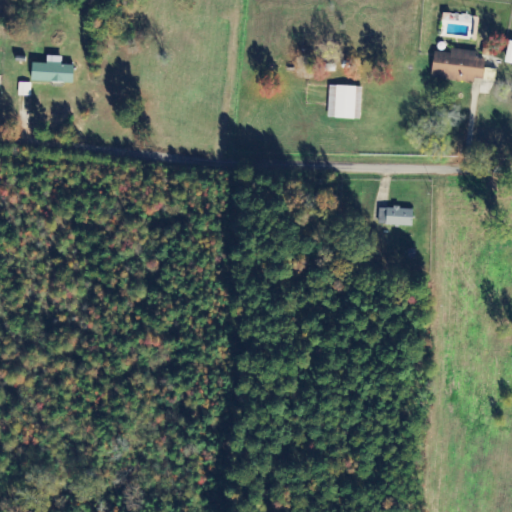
[(435,52),(432,78),(475,83),(475,80),(496,82),(498,70),(485,68),(485,60),(478,59),(479,52),(451,49),(451,54),(435,52)]
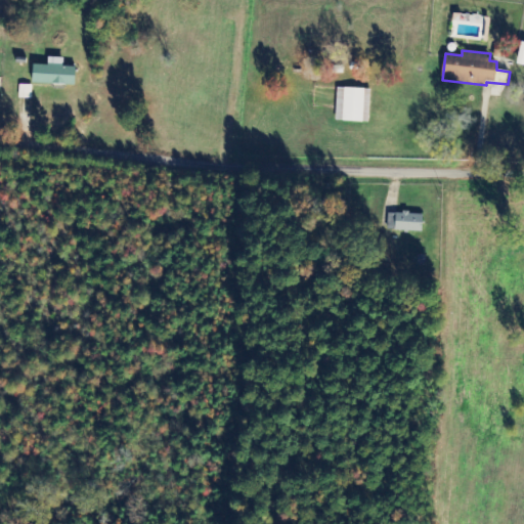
[(34,66),(33,85),(76,86),(76,68),(63,67),(63,59),(49,58),(48,66),(34,66)]
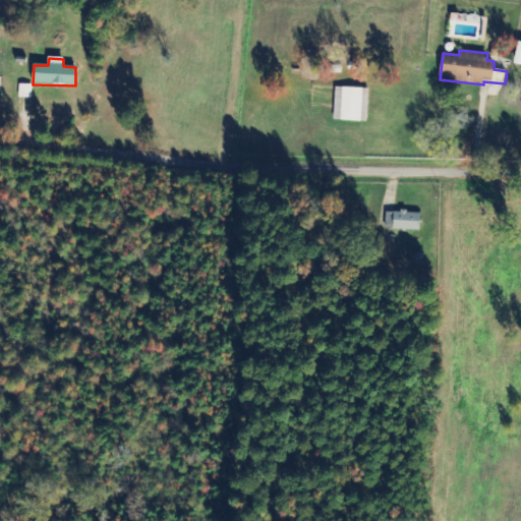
[(32,99),(32,85),(20,84),(19,99),(32,99)]
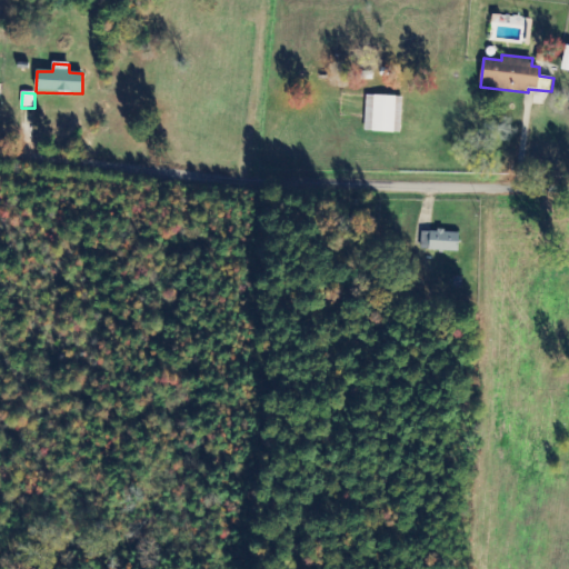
[(401,133),(402,98),(367,97),(366,132),(401,133)]
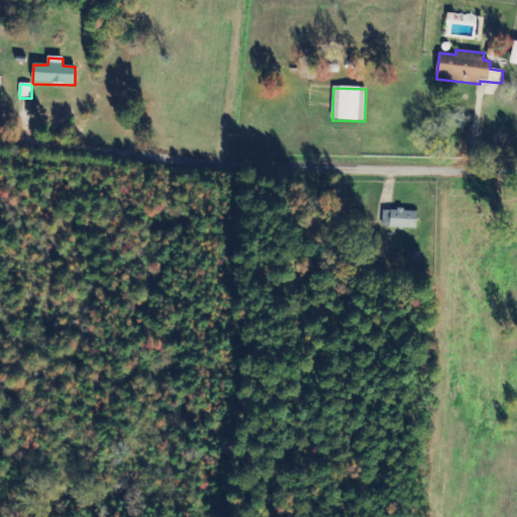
[(384,209),(383,227),(417,228),(418,211),(384,209)]
